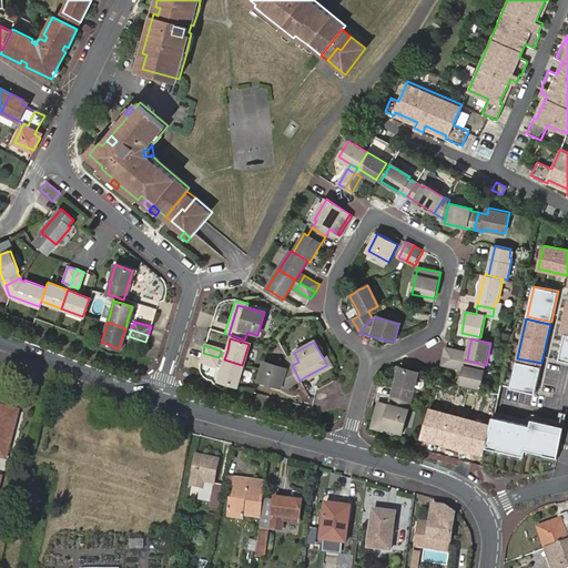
[(463,351),(449,347),(447,347),(446,356),(462,359),(463,351)]
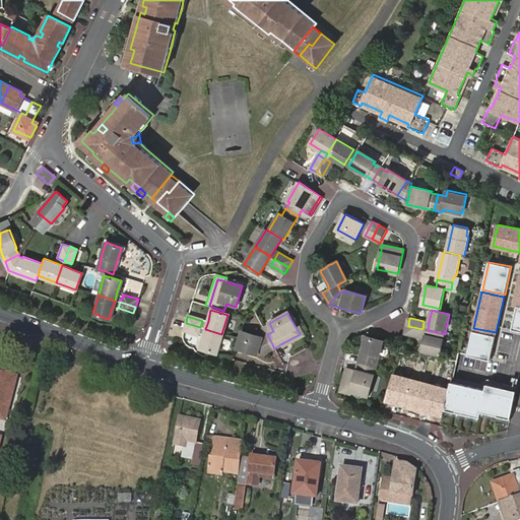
[(186,323),(183,330),(197,334),(200,327),(186,323)]
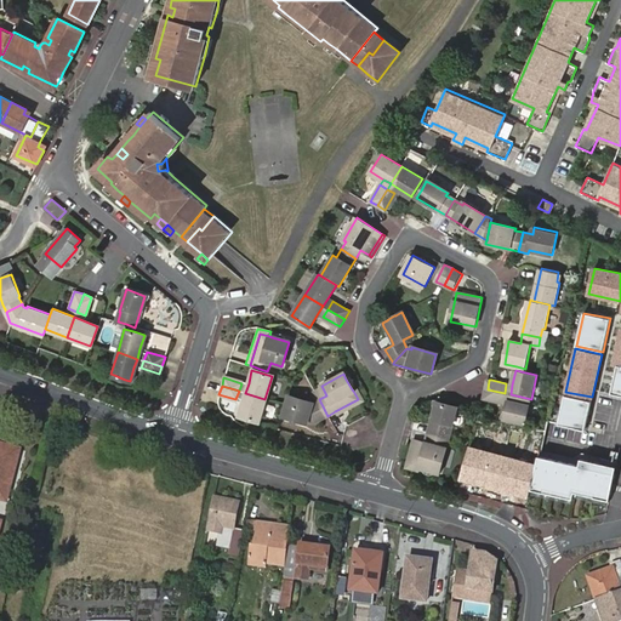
[(358,399),(335,411),(337,415),(362,402),(355,389),(353,391),(358,399)]
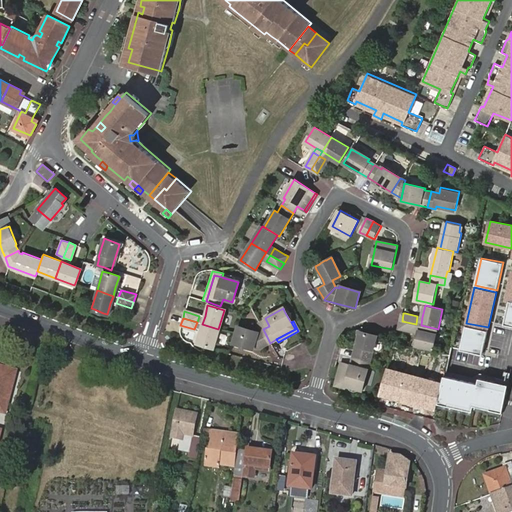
[(416,324),(402,321),(399,328),(404,330),(414,332),(416,324)]
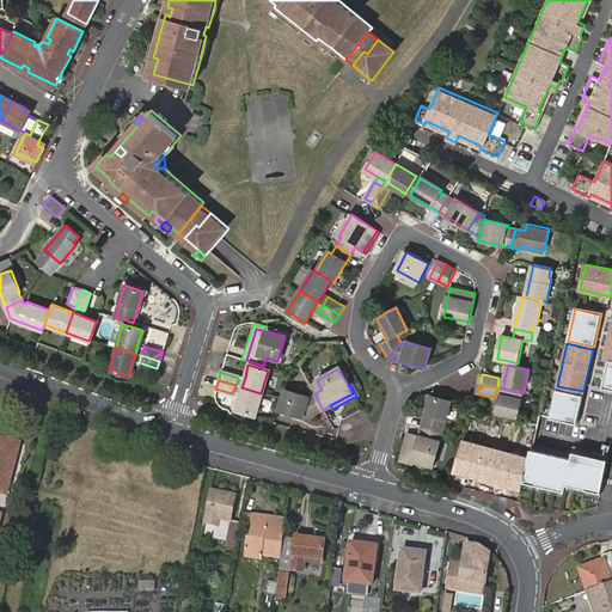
[(261,393),(242,387),(239,397),(234,409),(239,410),(250,414),(255,415),(261,393)]
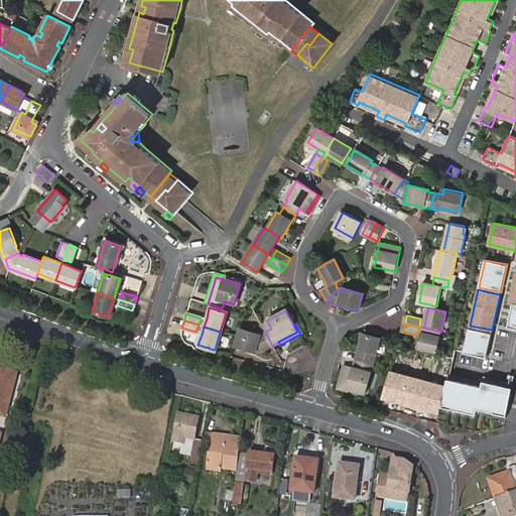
[(437,351),(441,332),(424,328),(422,335),(419,347),(437,351)]
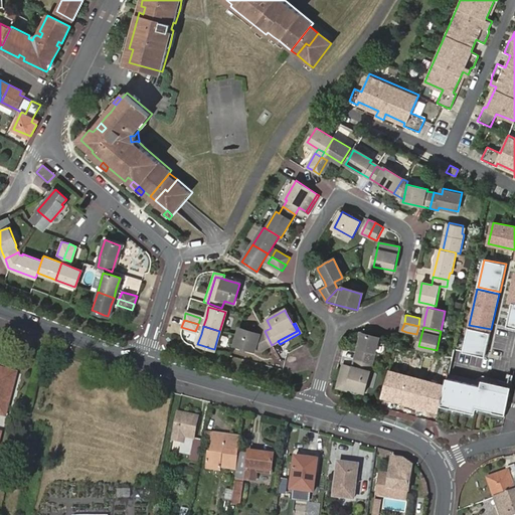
[(490,332),(469,327),(463,351),(485,356),(490,332)]
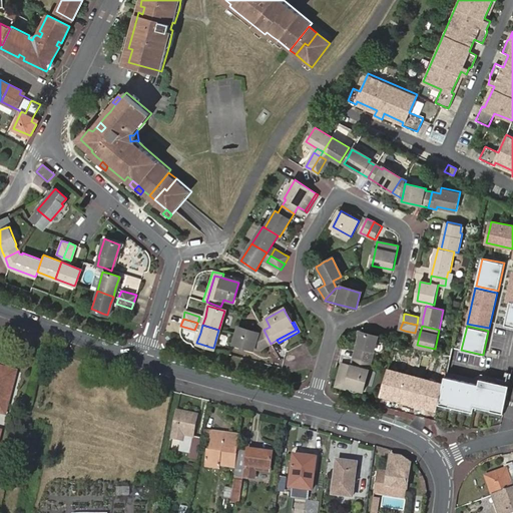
[(235,335),(232,344),(237,345),(247,348),(252,350),(253,348),(261,349),(271,344),(264,330),(257,334),(237,328),(235,335)]
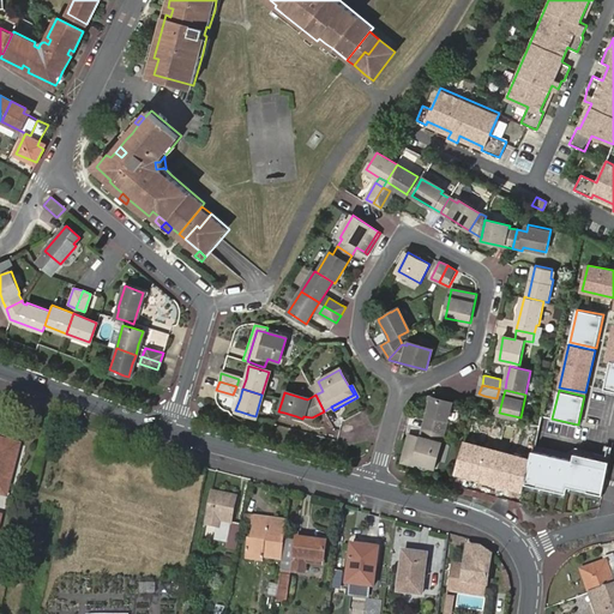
[(445,427),(452,403),(433,397),(432,398),(423,431),(439,434),(440,426),(445,427)]
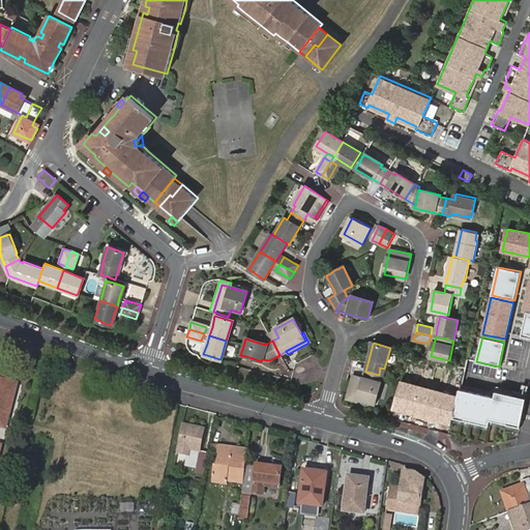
[(379,375),(365,372),(363,379),(355,377),(350,396),(357,399),(359,400),(370,403),(374,404),(380,383),(377,382),(379,375)]
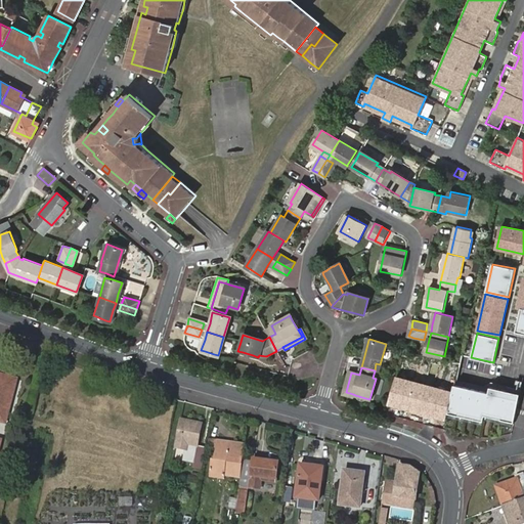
[(346,392),(351,373),(347,372),(341,394),(352,397),(353,394),(346,392)]
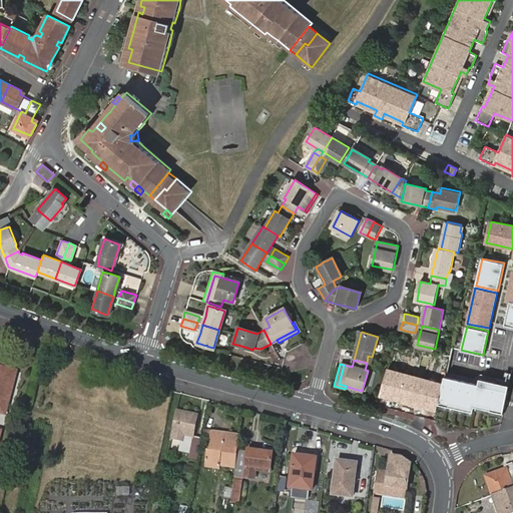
[(1,373),(2,368),(0,367),(0,412),(4,414),(14,376),(1,373)]
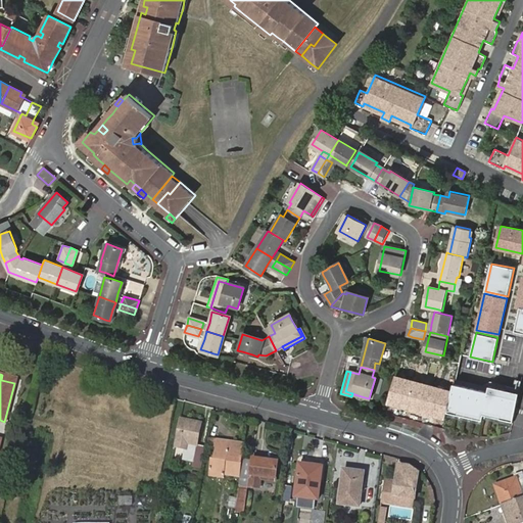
[(453,389),(395,374),(388,403),(445,419),(446,412),(453,389)]
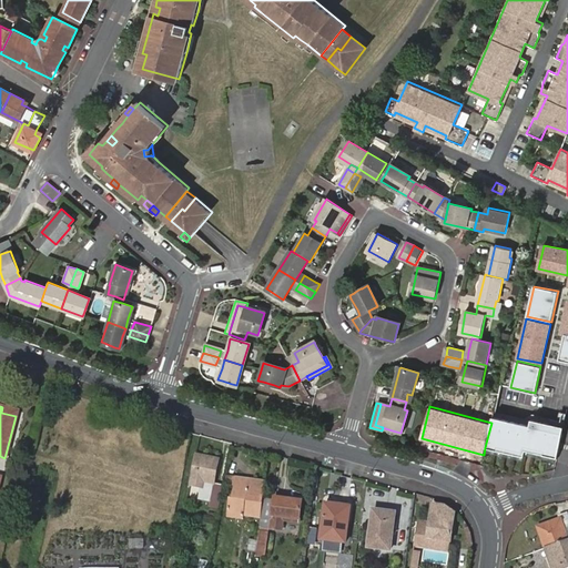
[(530,425),(493,417),(492,423),(485,447),(524,456),(525,449),(557,457),(565,427),(533,419),(530,425)]
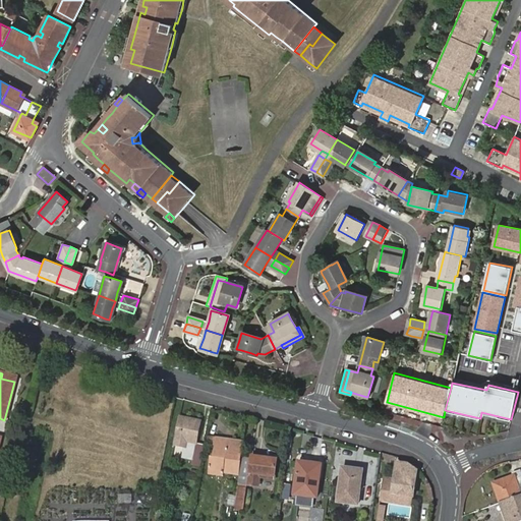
[(199,467),(205,445),(195,443),(199,421),(180,417),(174,445),(185,447),(184,450),(193,452),(190,465),(199,467)]
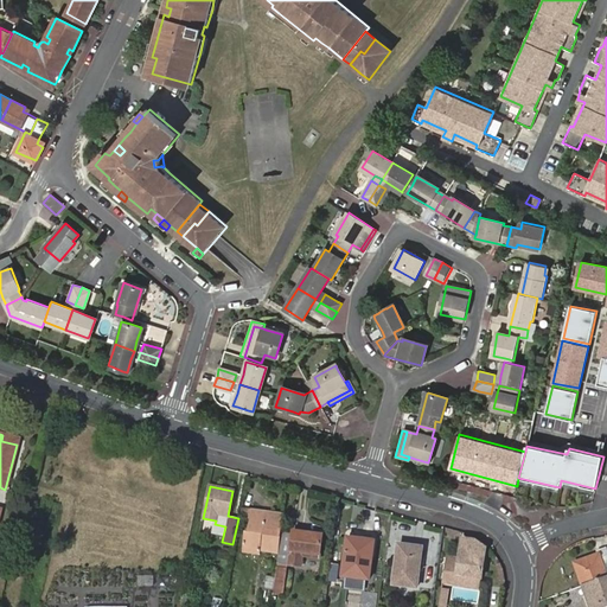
[(281,534),(283,517),(266,515),(264,518),(260,518),(261,513),(251,512),(248,534),(244,532),(243,547),(261,549),(278,551),(281,534)]
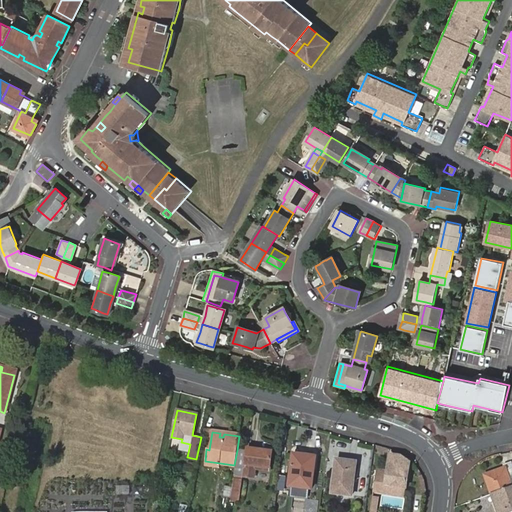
[(247,451),(237,450),(234,465),(233,475),(254,478),(256,469),(270,471),(272,451),(248,448),(247,451)]
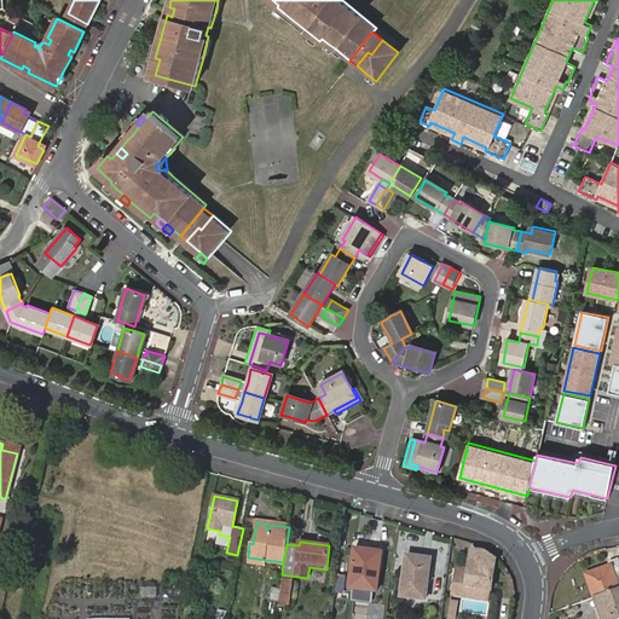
[(353,549),(348,588),(377,591),(380,571),(376,570),(379,553),(353,549)]
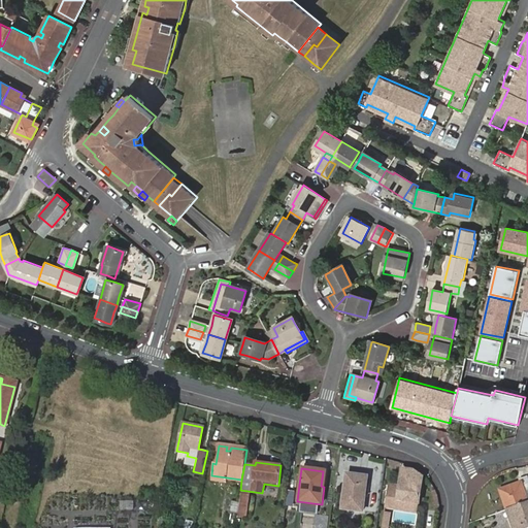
[(422,477),(401,474),(399,485),(388,483),(383,515),(393,517),(393,510),(416,515),(418,503),(422,477)]
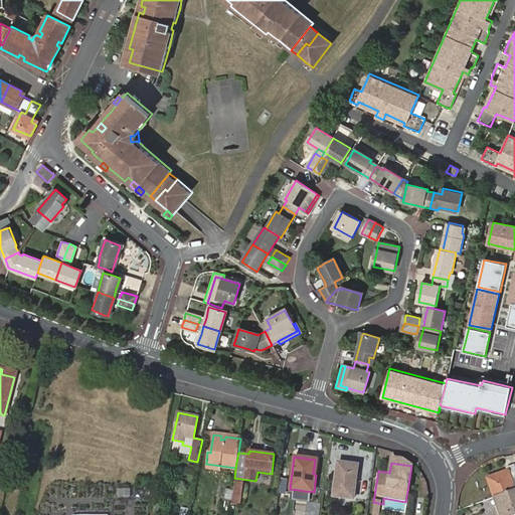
[(338,464),(334,495),(352,498),(357,466),(338,464)]
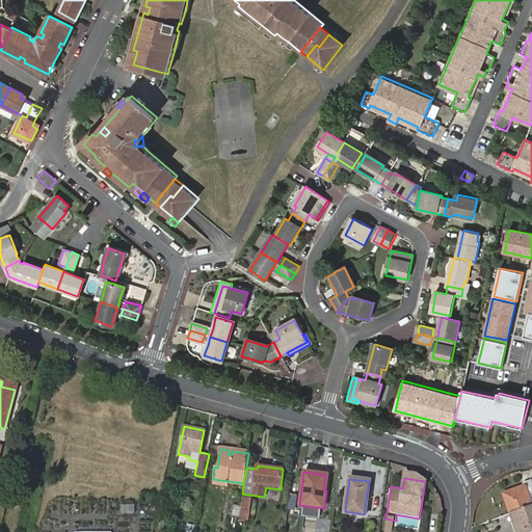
[(505,495),(511,514),(520,511),(531,506),(529,497),(531,496),(531,481),(524,483),(526,488),(505,495)]
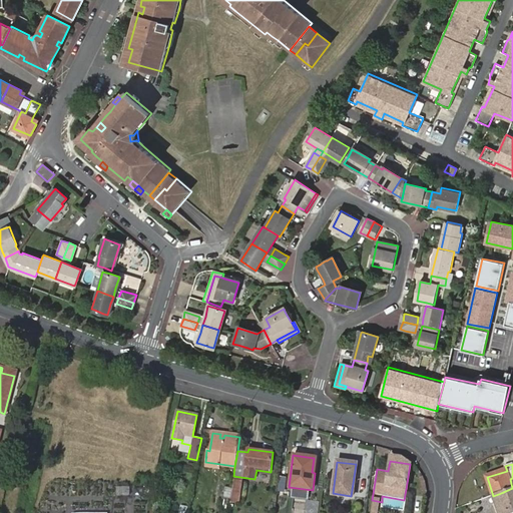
[(241,504),(243,479),(234,478),(232,503),(241,504)]
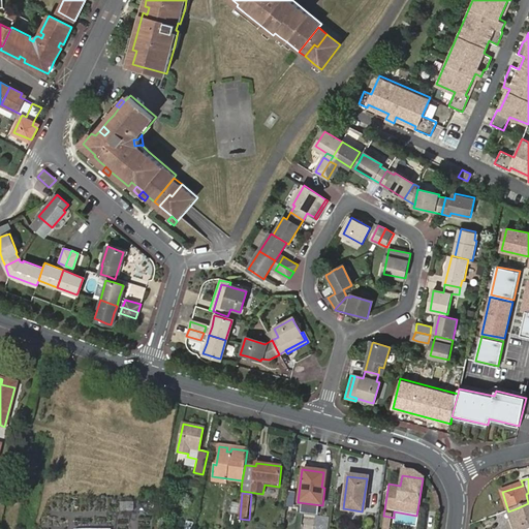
[(237,520),(239,503),(224,501),(222,518),(237,520)]
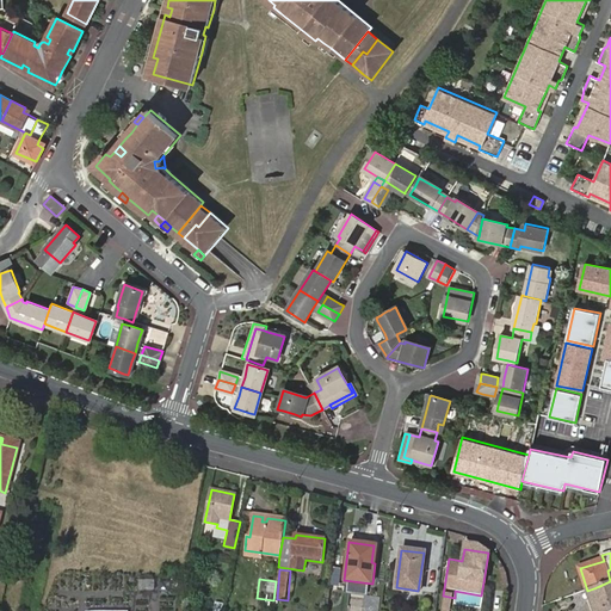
[(610,610),(610,581),(597,587),(587,591),(593,610),(610,610)]
